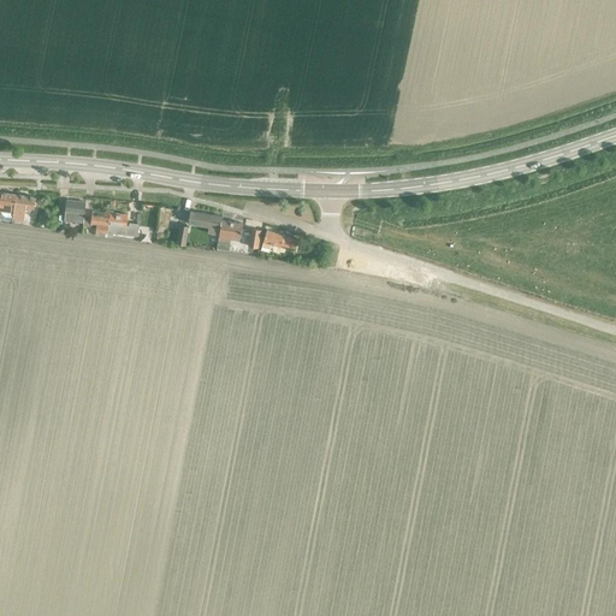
[(0,191),(0,209),(0,211),(0,213),(0,217),(1,219),(7,220),(12,220),(13,218),(16,195),(0,191)]
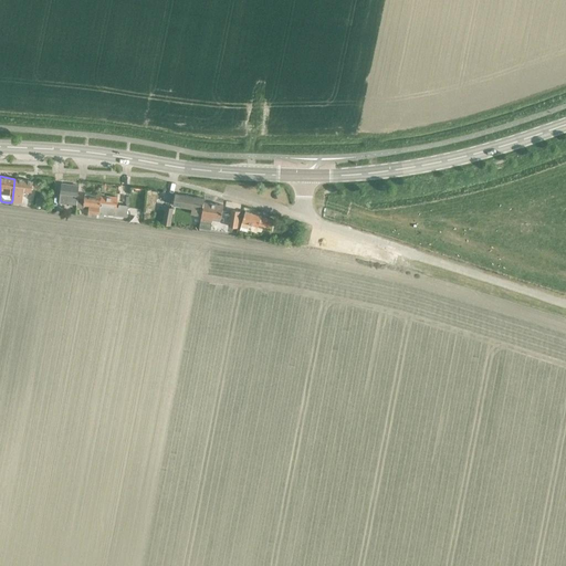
[(32,181),(14,179),(12,200),(21,201),(22,196),(27,197),(27,190),(31,191),(32,181)]
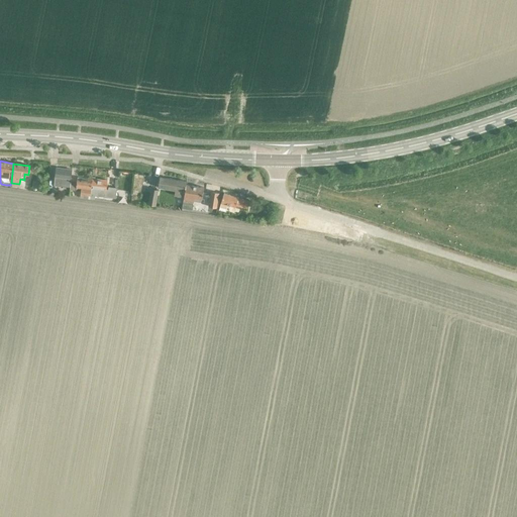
[(55,183),(70,185),(71,179),(72,170),(57,168),(55,183)]
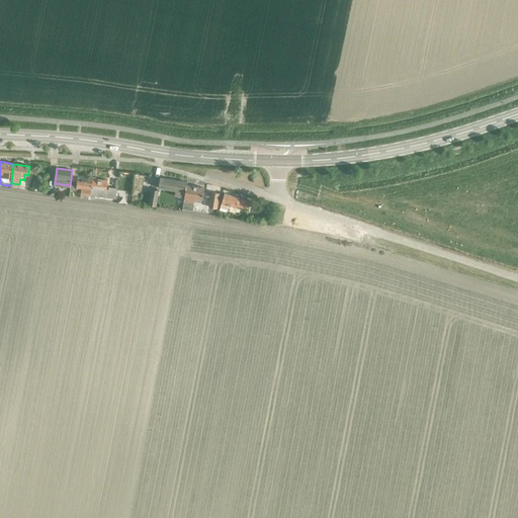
[(106,198),(107,189),(105,189),(107,180),(95,178),(95,176),(93,176),(92,178),(92,180),(90,196),(95,196),(106,198)]
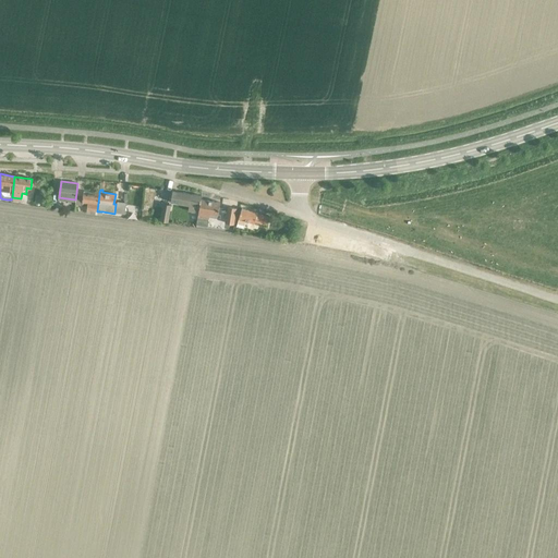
[(198,213),(201,198),(201,196),(172,191),(170,202),(189,205),(187,211),(198,213)]
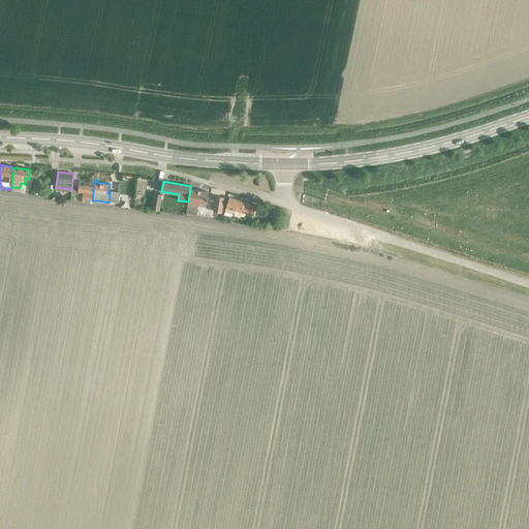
[(79,184),(78,191),(83,191),(82,198),(92,200),(94,184),(79,182),(79,184)]
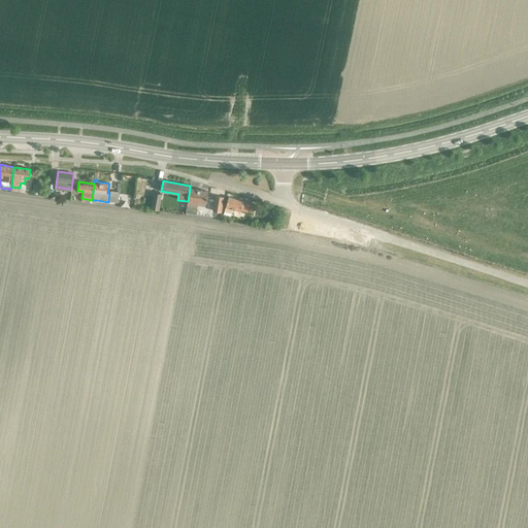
[(188,201),(187,204),(186,211),(196,213),(198,201),(206,203),(208,191),(190,188),(188,201)]
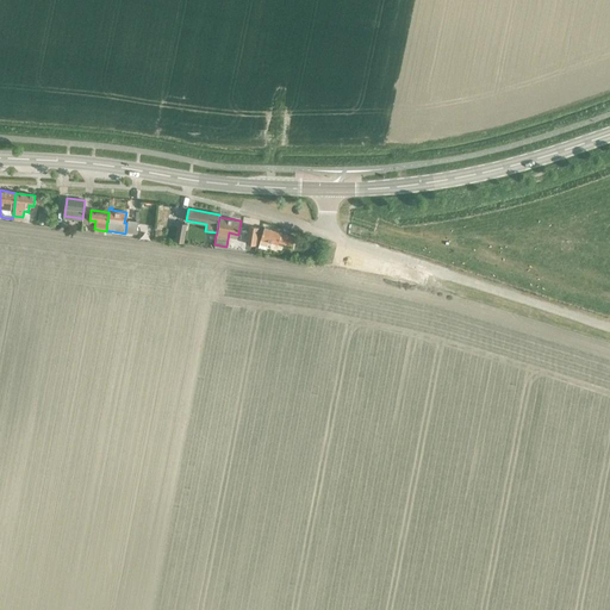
[(128,221),(126,223),(125,234),(136,235),(137,222),(128,221)]
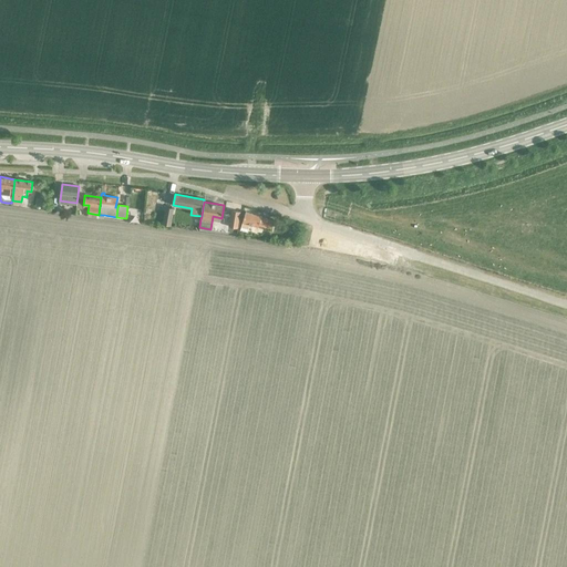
[(169,226),(173,208),(165,207),(163,225),(169,226)]
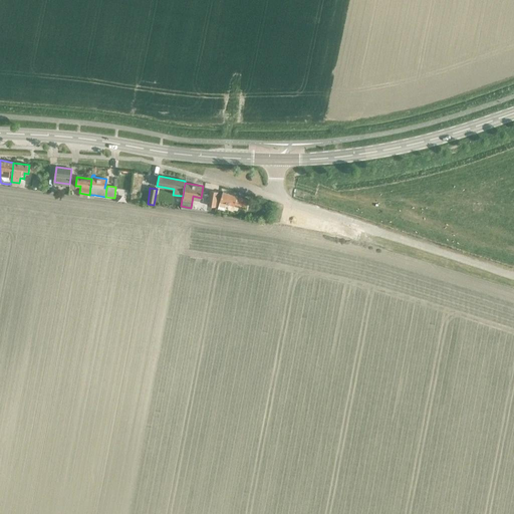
[(215,206),(218,193),(210,191),(208,205),(215,206)]
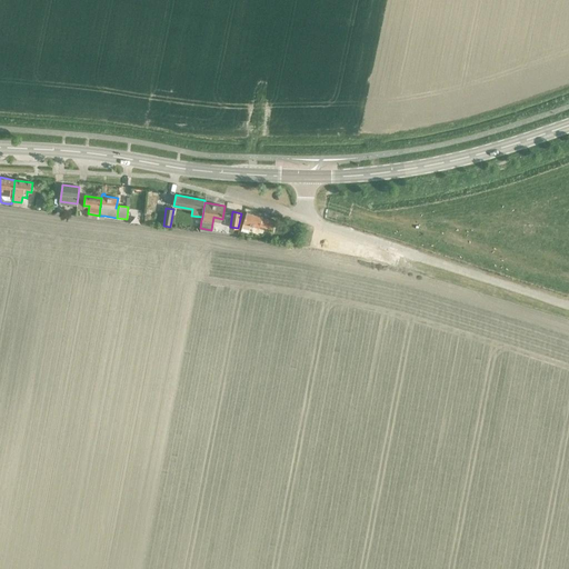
[(242,222),(240,230),(247,232),(250,225),(256,227),(263,229),(265,227),(271,229),(275,221),(246,212),(242,222)]
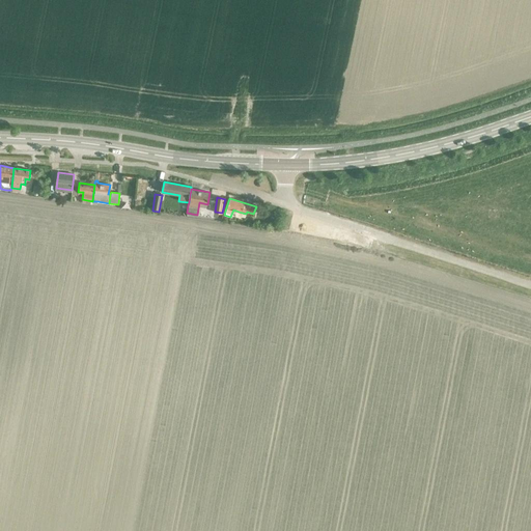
All buildings are outlined.
